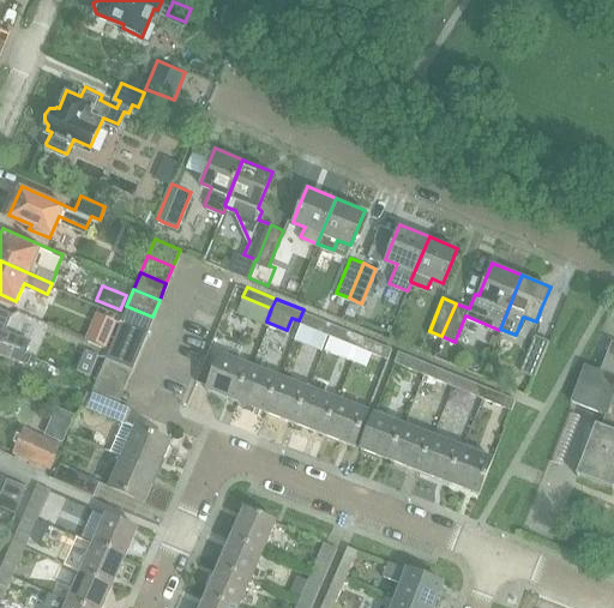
[(349,300),(344,311),(353,314),(357,304),(349,300)]
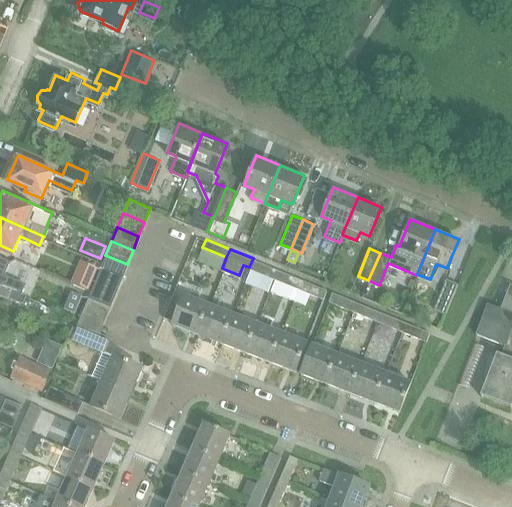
[(0,282),(11,287),(15,277),(4,272),(10,259),(0,254),(0,282)]
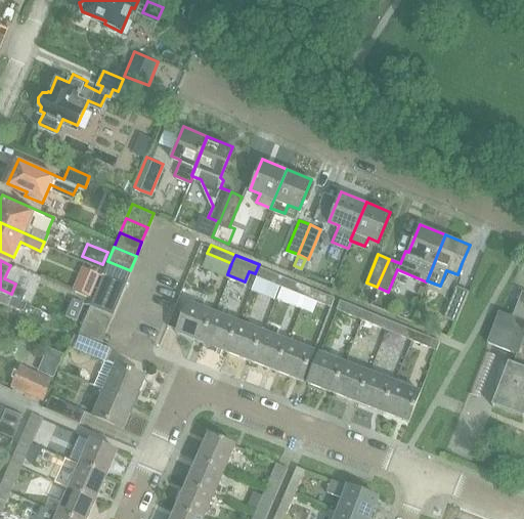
[(124,285),(130,270),(107,261),(101,275),(124,285)]
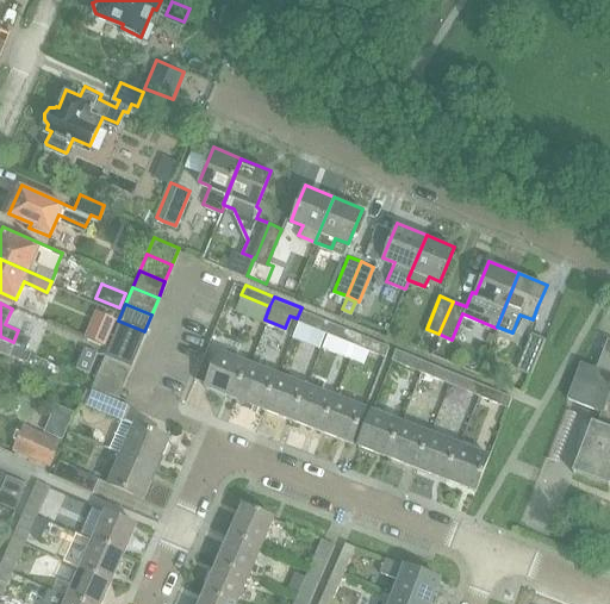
[(306,340),(312,325),(325,330),(329,319),(302,307),(297,318),(299,319),(293,335),(306,340)]
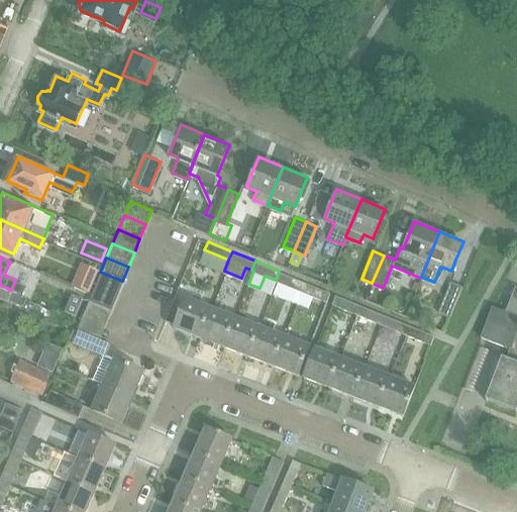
[(285,297),(290,286),(299,290),(303,281),(279,271),(276,280),(278,281),(274,292),(285,297)]
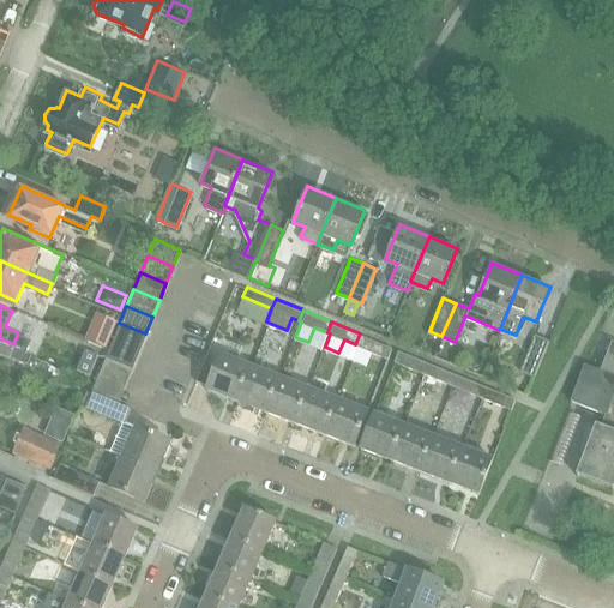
[(91,323),(86,336),(106,344),(112,331),(91,323)]
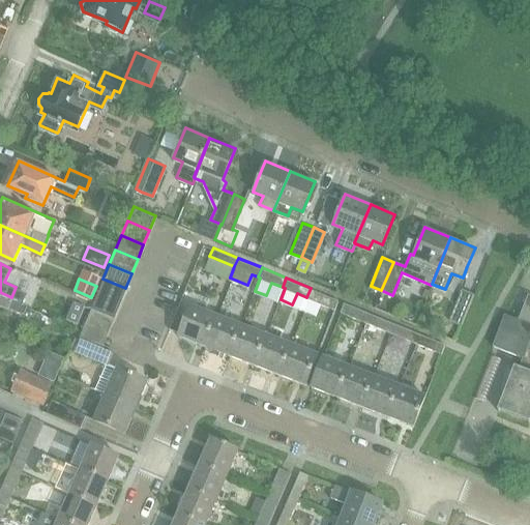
[(119,302),(125,288),(102,279),(96,293),(119,302)]
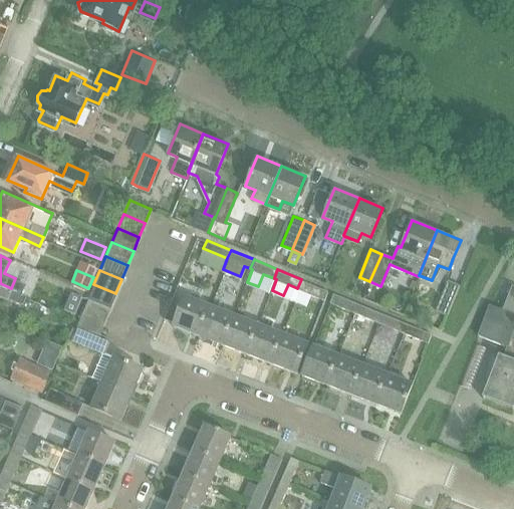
[(301,279),(297,288),(322,298),(325,289),(301,279)]
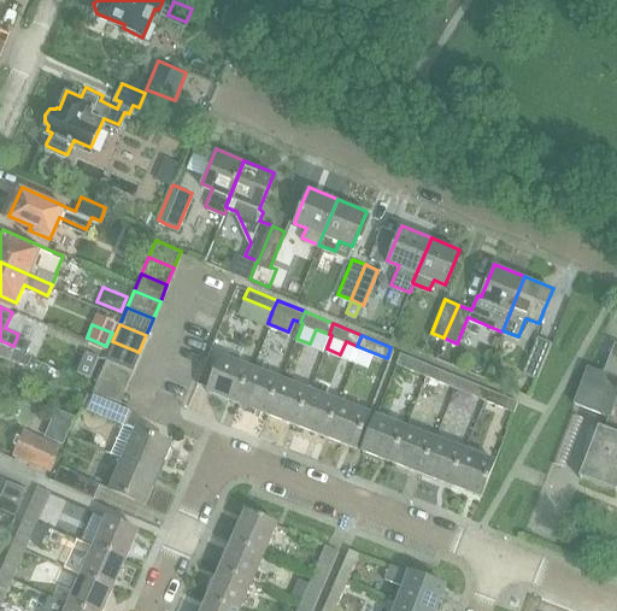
[(538,376),(552,341),(539,336),(524,371),(538,376)]
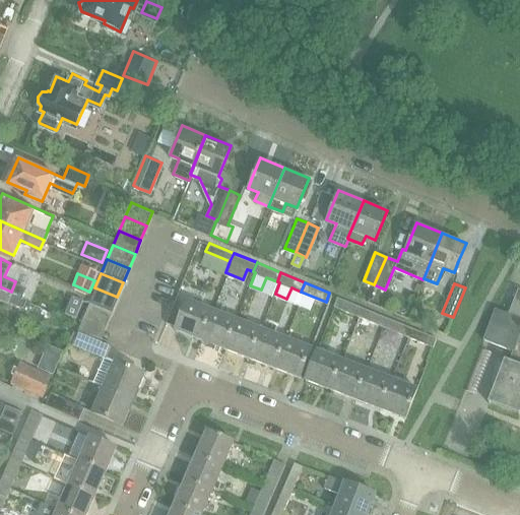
[(0,286),(0,297),(7,301),(8,300),(22,306),(26,298),(11,292),(0,286)]
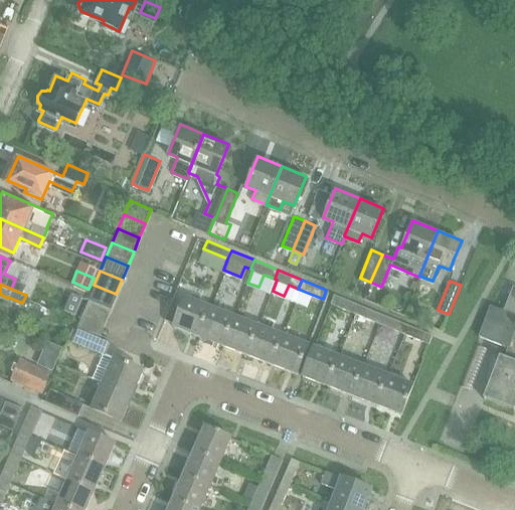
[(483,323),(479,334),(509,346),(505,356),(500,354),(491,377),(484,396),(514,408),(514,407),(514,285),(513,284),(504,309),(492,305),(490,304),(483,323)]
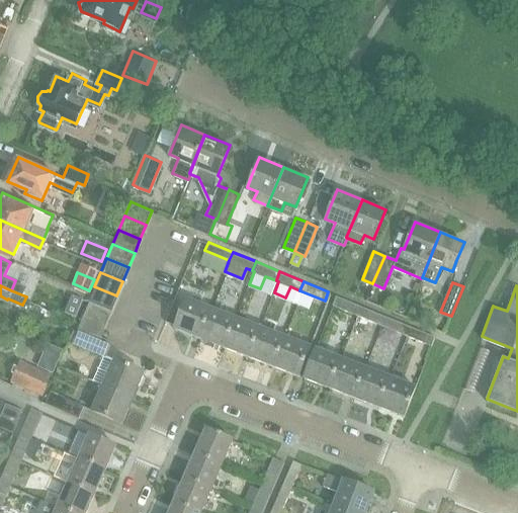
[(110,310),(116,295),(94,286),(89,301),(110,310)]
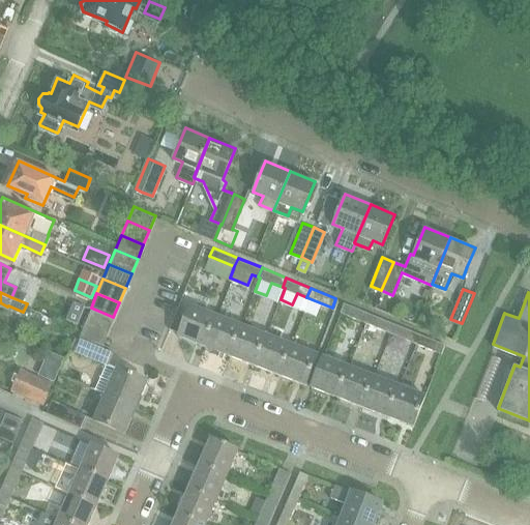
[(75,298),(67,317),(78,321),(85,303),(75,298)]
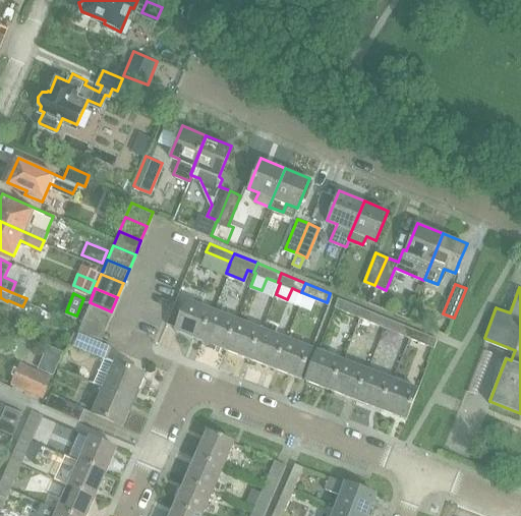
[(360,316),(363,306),(339,296),(335,305),(360,316)]
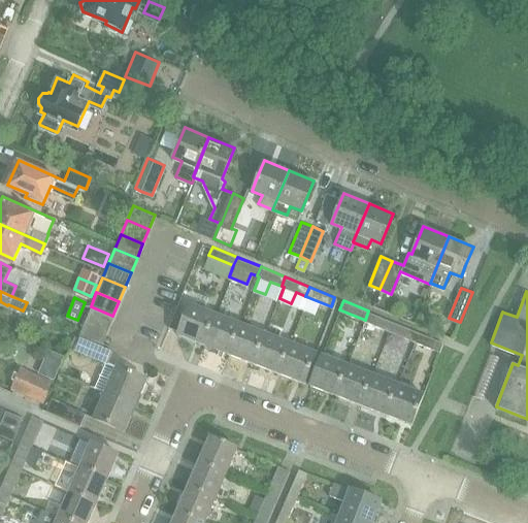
[(178,333),(204,342),(216,312),(190,302),(178,333)]
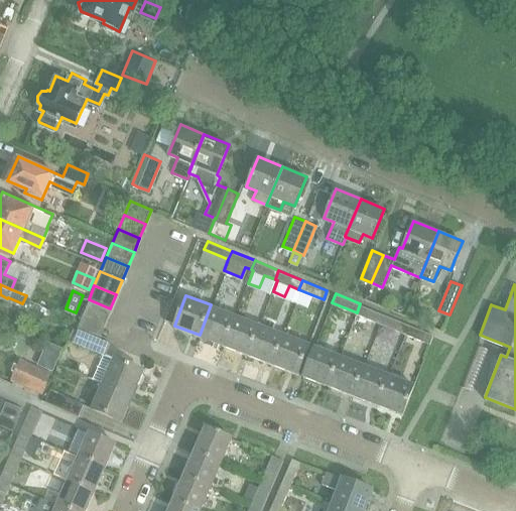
[(104,323),(110,308),(89,299),(83,313),(104,323)]
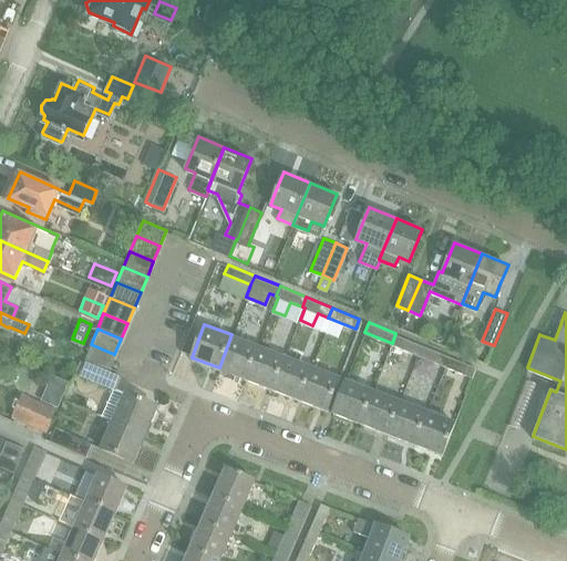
[(395,333),(392,343),(375,385),(384,388),(401,346),(419,353),(422,344),(395,333)]
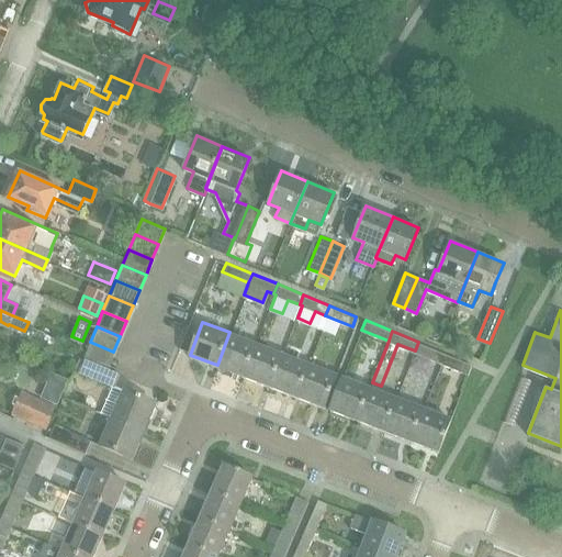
[(217,365),(244,376),(256,342),(229,332),(217,365)]
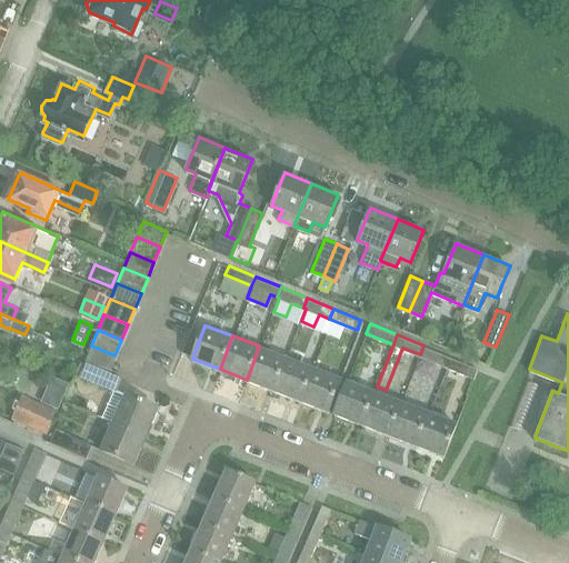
[(108,371),(115,355),(91,345),(85,361),(108,371)]
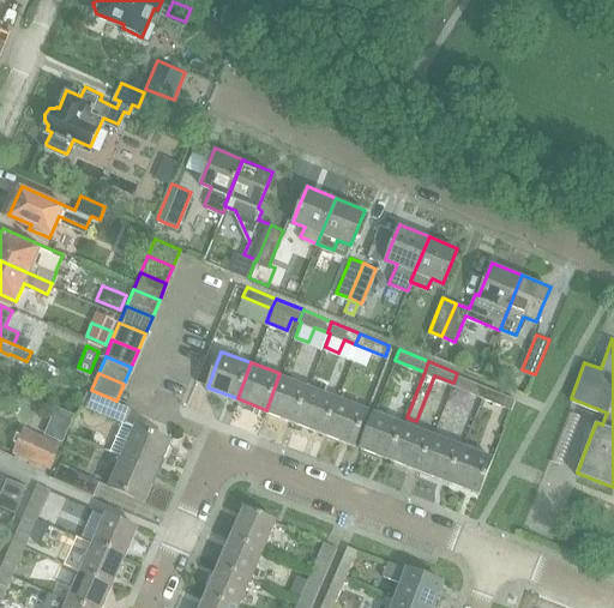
[(280,373),(266,410),(295,421),(309,385),(280,373)]
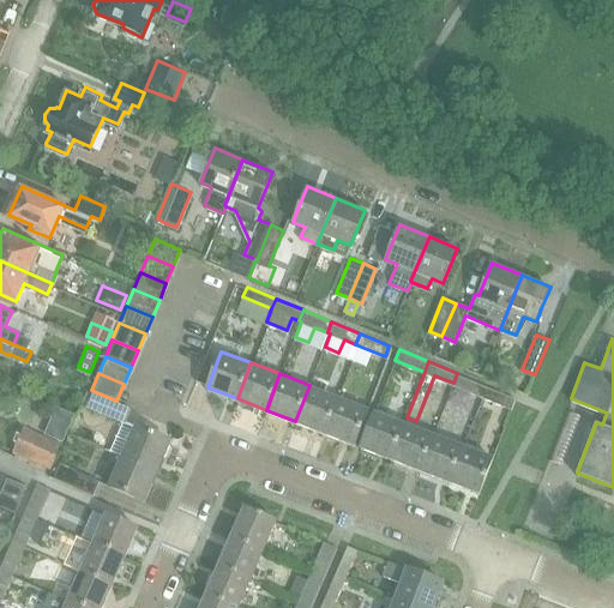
[(457,373),(453,383),(482,395),(486,385),(457,373)]
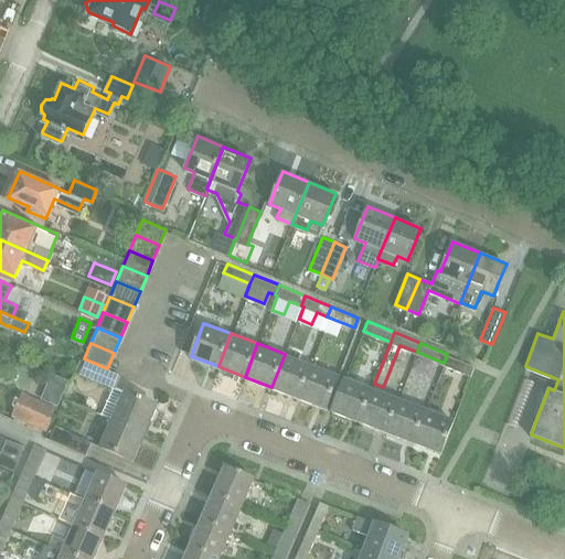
[(285,354),(272,387),(298,397),(311,364),(285,354)]
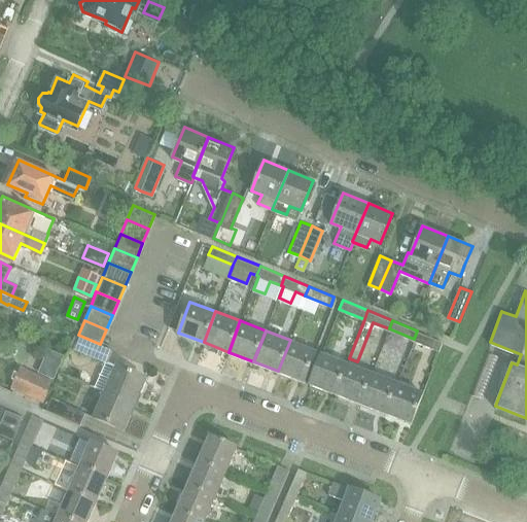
[(417,331),(414,339),(440,350),(443,341),(417,331)]
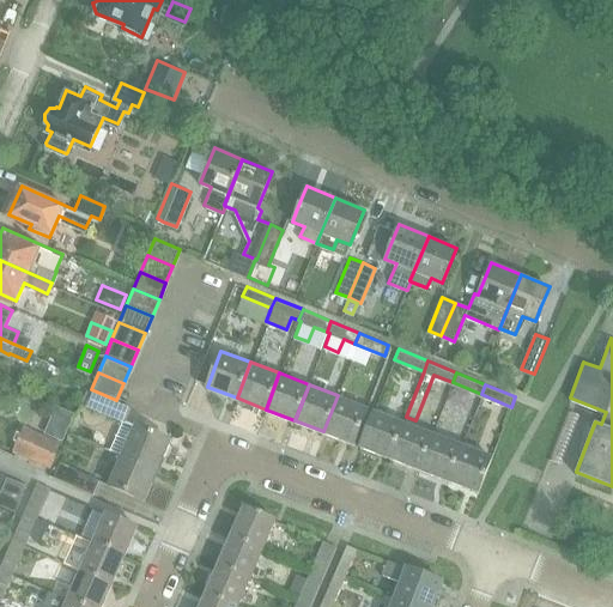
[(116,400),(91,389),(85,404),(123,420),(129,406),(116,400)]
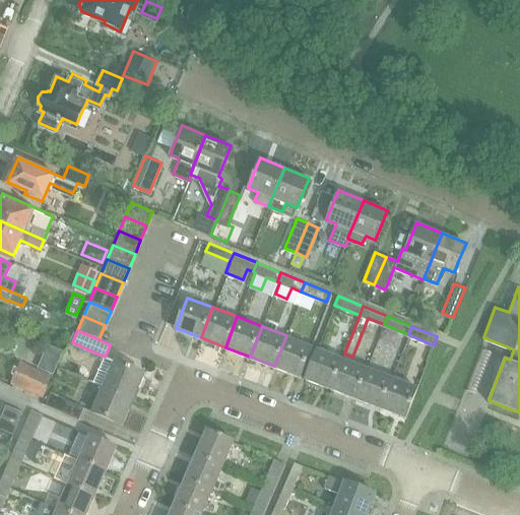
[(312,345),(286,335),(274,366),(300,376),(312,345)]
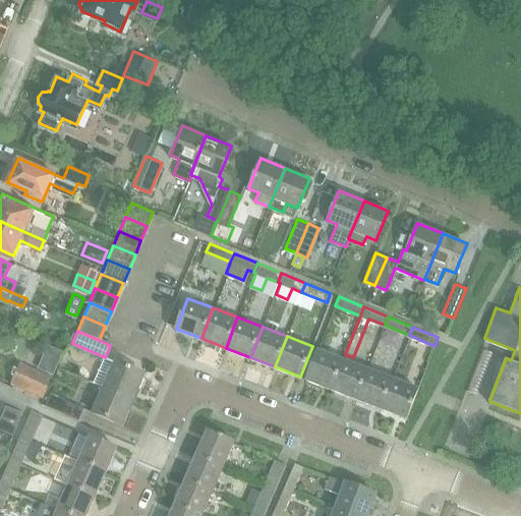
[(317,348),(306,379),(332,389),(343,357),(317,348)]
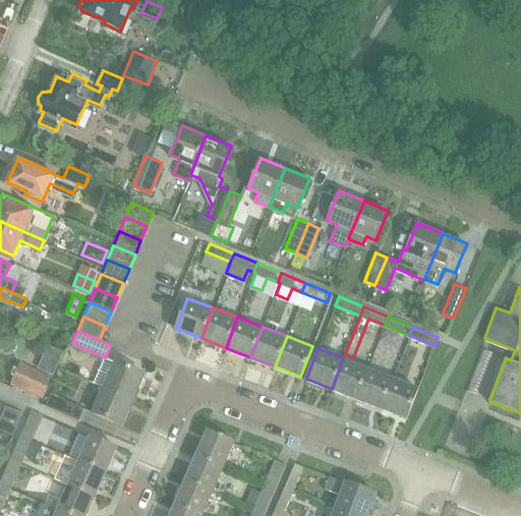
[(332,389),(356,398),(368,367),(343,357),(332,389)]
